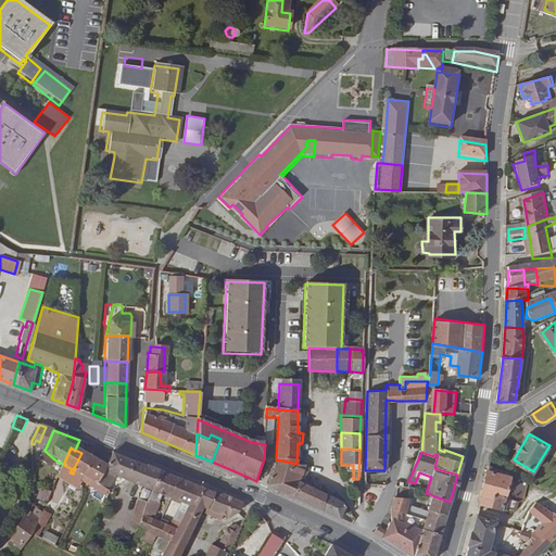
[(93,460),(84,454),(81,453),(74,468),(75,468),(73,474),(84,480),(86,475),(87,476),(93,460)]
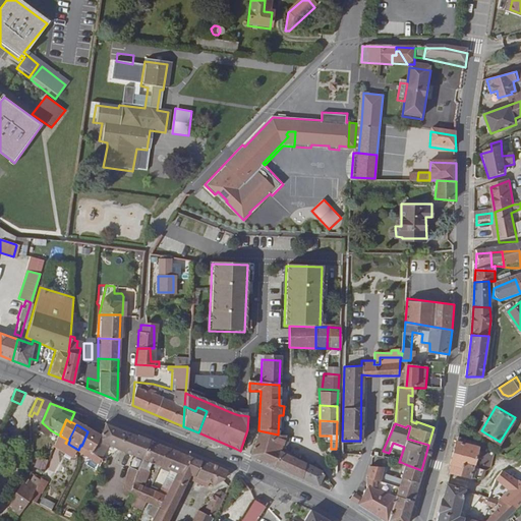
[(137,437),(106,424),(99,438),(100,439),(92,454),(102,459),(109,446),(142,460),(150,442),(150,440),(137,436),(137,437)]
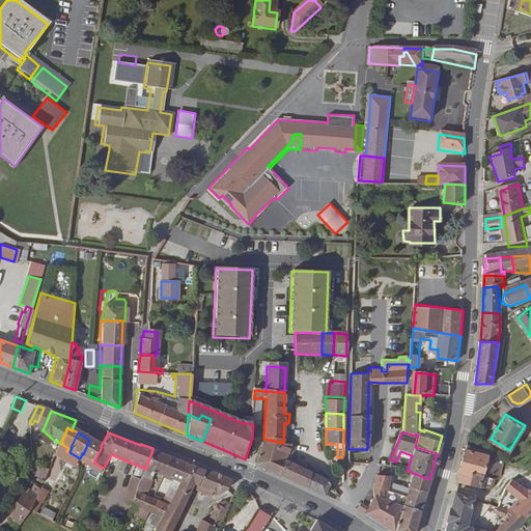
[(262,442),(283,447),(283,443),(263,439),(262,442)]
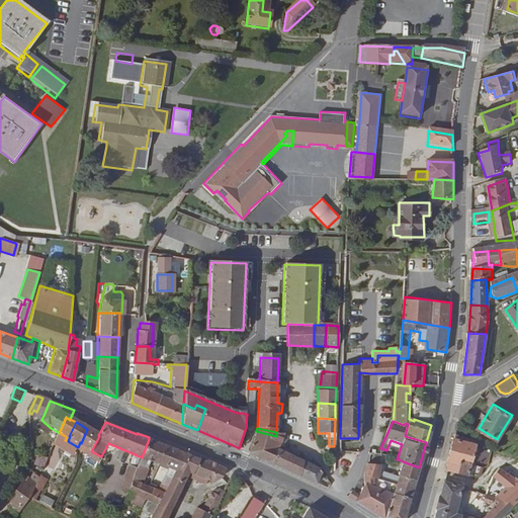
[(81,443),(80,442),(78,447),(79,448),(79,449),(84,453),(98,460),(101,456),(91,451),(99,436),(98,435),(87,429),(81,443)]
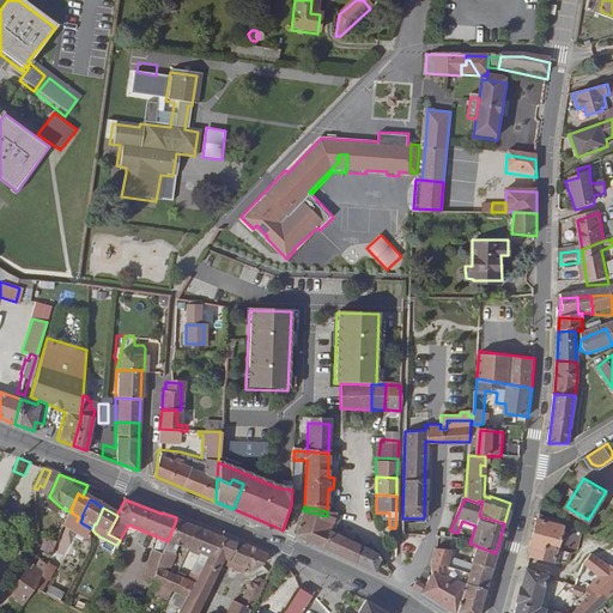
[(328,534),(334,517),(327,516),(303,510),(293,535),(323,547),(328,534)]
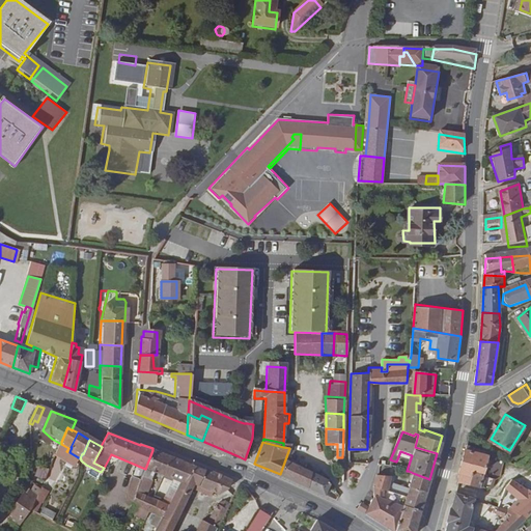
[(482,470),(486,455),(465,447),(457,470),(460,471),(457,479),(467,482),(471,467),(482,470)]
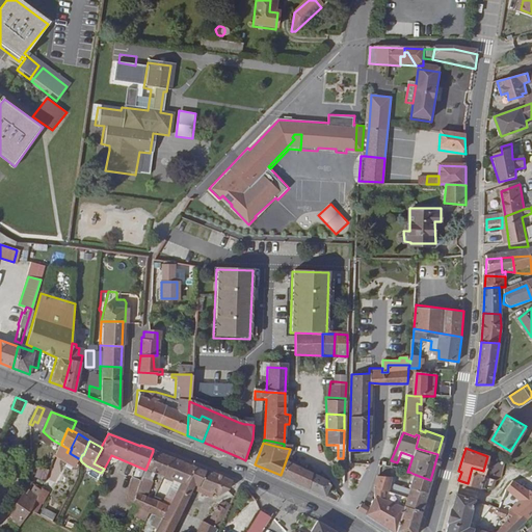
[(164,478),(173,458),(153,451),(145,470),(141,479),(134,503),(149,511),(155,502),(147,498),(154,482),(152,482),(155,477),(160,479),(161,476),(164,478)]
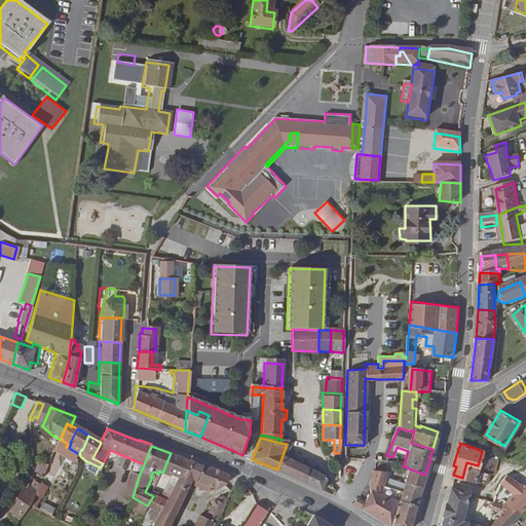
[(172,476),(162,495),(167,498),(180,475),(189,461),(171,453),(162,473),(164,473),(172,476)]
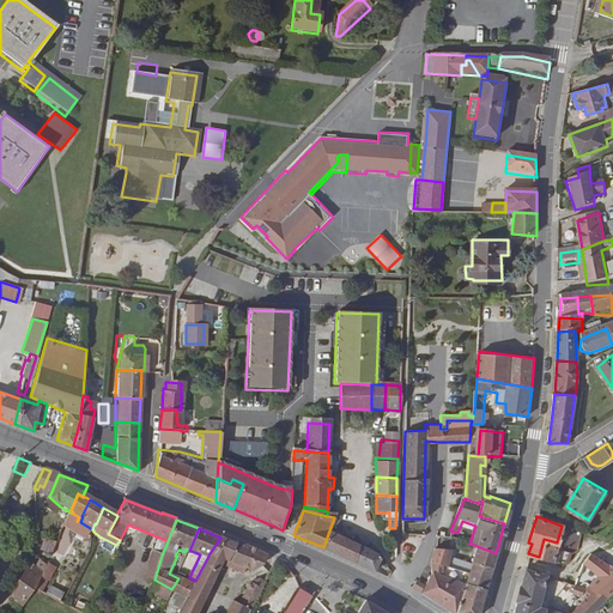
[(352,542),(352,545),(328,534),(323,547),(354,562),(360,548),(358,547),(358,545),(352,542)]
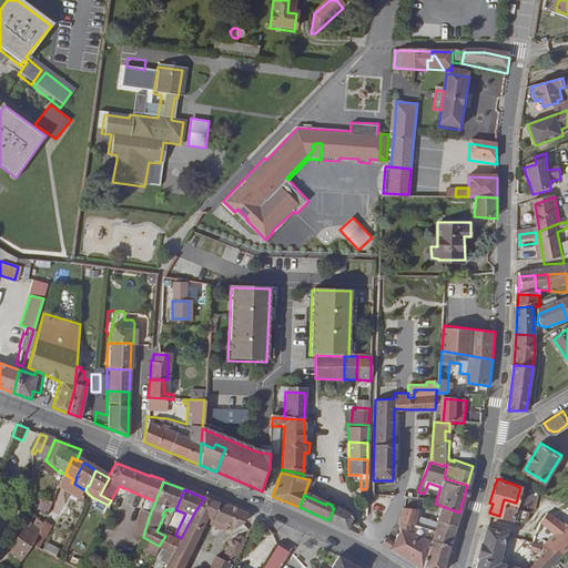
[(41,498),(38,510),(50,513),(53,500),(41,498)]
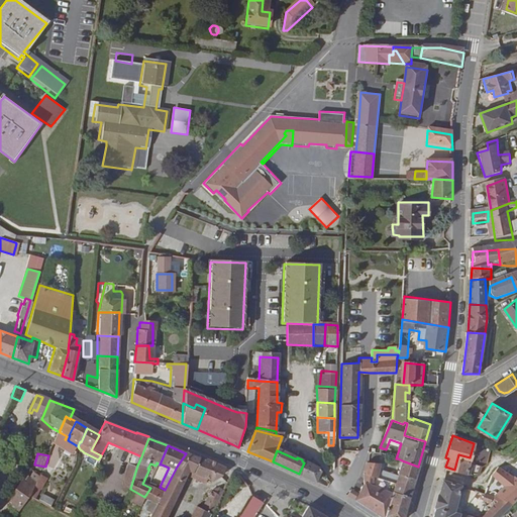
[(201,456),(200,458),(186,453),(177,467),(165,490),(163,494),(151,516),(150,516),(166,516),(190,472),(212,482),(221,476),(225,469),(201,456)]
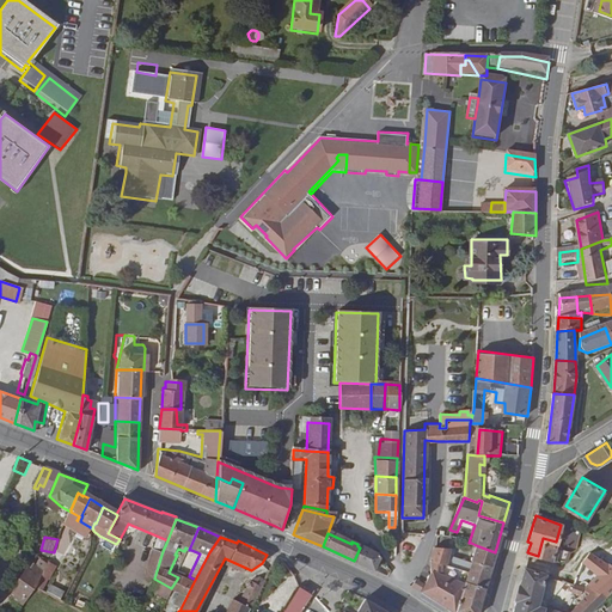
[(552,551),(554,548),(556,542),(543,538),(538,556),(550,558),(552,551)]
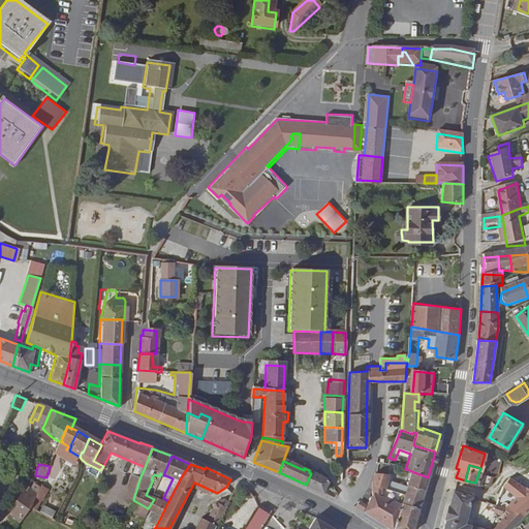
[(386,478),(389,474),(374,471),(372,478),(371,496),(365,510),(393,528),(401,503),(405,492),(398,490),(396,500),(383,497),(385,487),(386,478)]
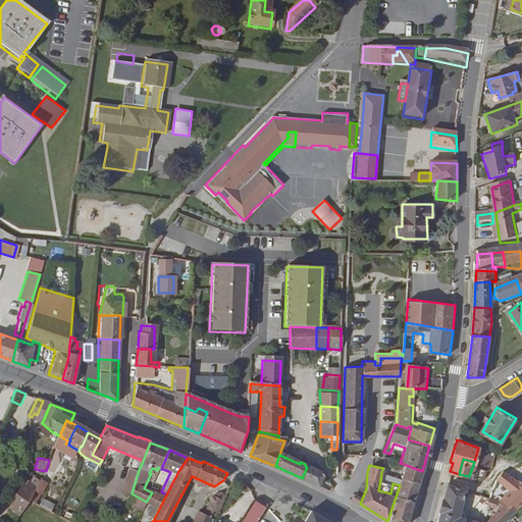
[(422,471),(406,465),(402,478),(418,482),(422,471)]
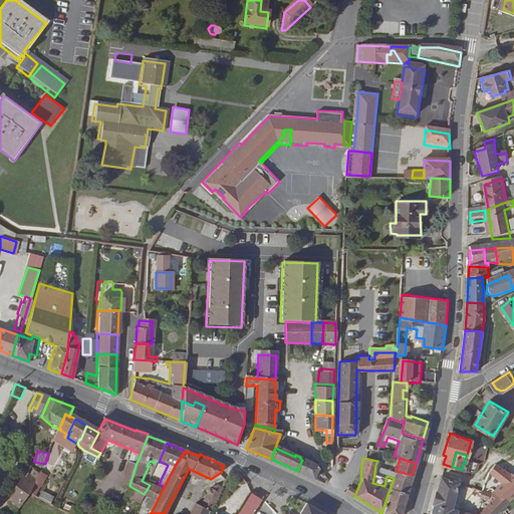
[(121,484),(130,486),(137,463),(127,460),(121,484)]
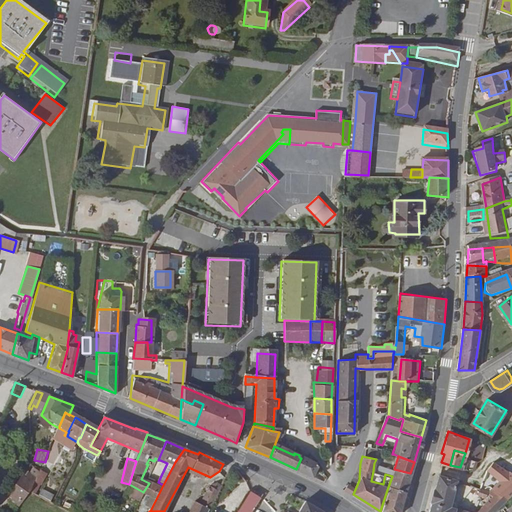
[(315,468),(312,463),(301,458),(296,469),(312,476),(315,468)]
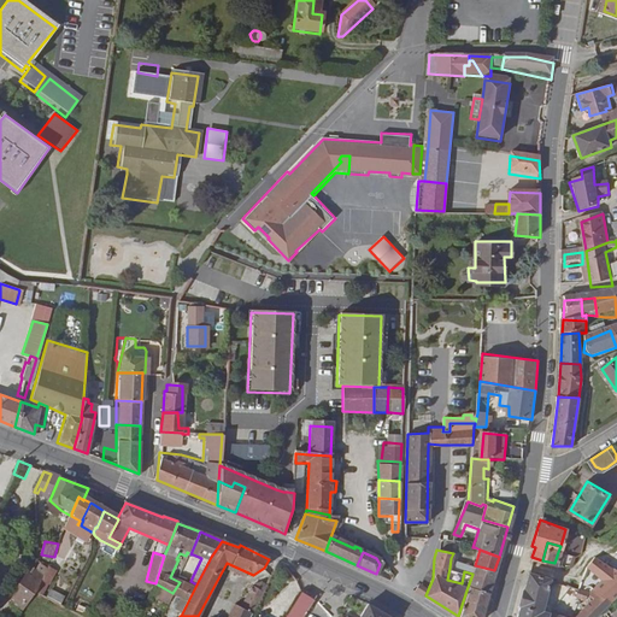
[(593,616),(616,594),(616,571),(595,556),(588,566),(601,580),(587,593),(592,599),(574,616),(573,616),(553,616),(539,612),(548,576),(529,570),(526,581),(524,581),(521,595),(522,597),(516,616),(593,616)]
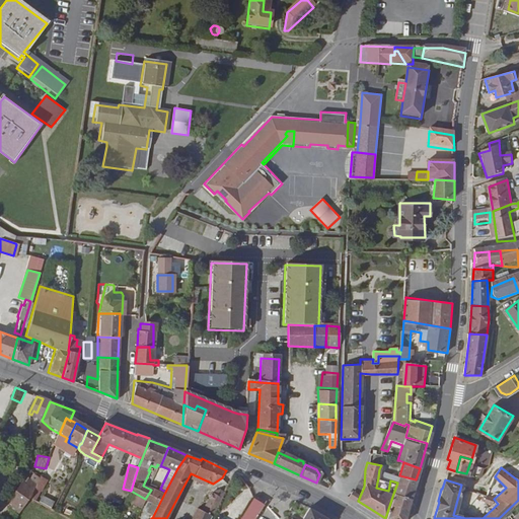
[(397,483),(399,475),(379,469),(378,477),(390,480),(397,483)]
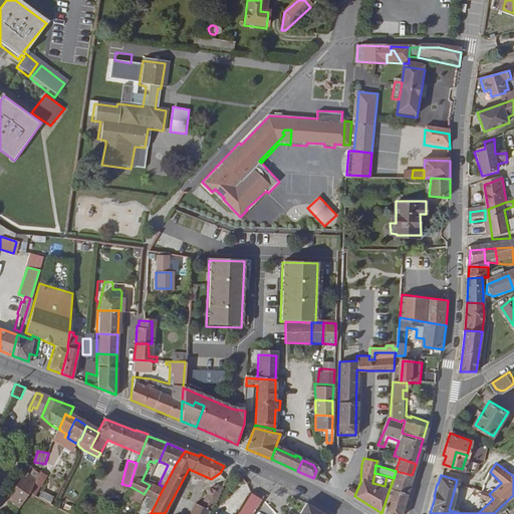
[(412,475),(396,471),(394,478),(390,489),(406,495),(409,485),(412,475)]
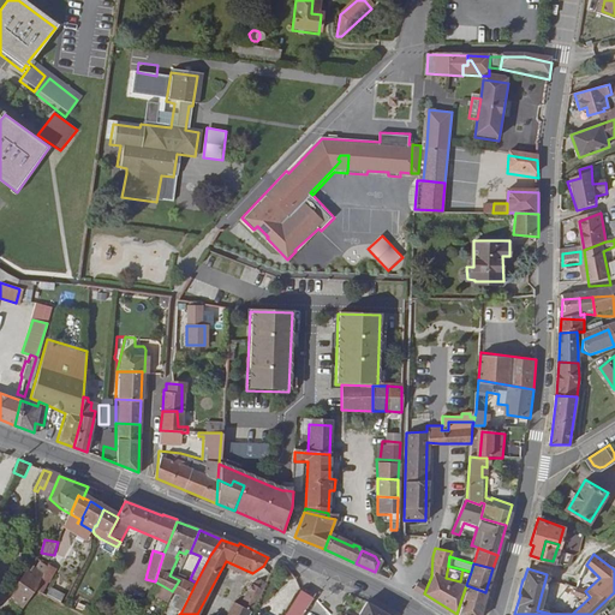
[(28,604),(35,593),(47,572),(42,568),(39,574),(31,571),(25,579),(24,578),(12,597),(13,598),(7,605),(19,614),(27,604),(28,604)]
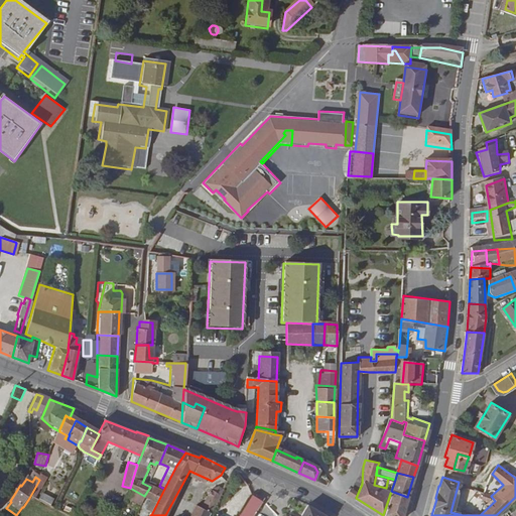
[(35,501),(46,482),(39,478),(39,480),(29,498),(34,500),(35,501)]
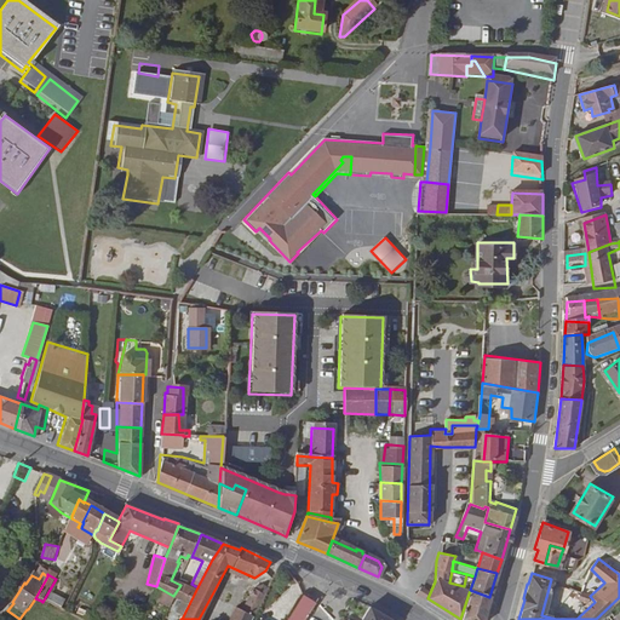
[(250,619),(269,586),(264,583),(252,585),(240,609),(225,602),(214,619),(250,619)]
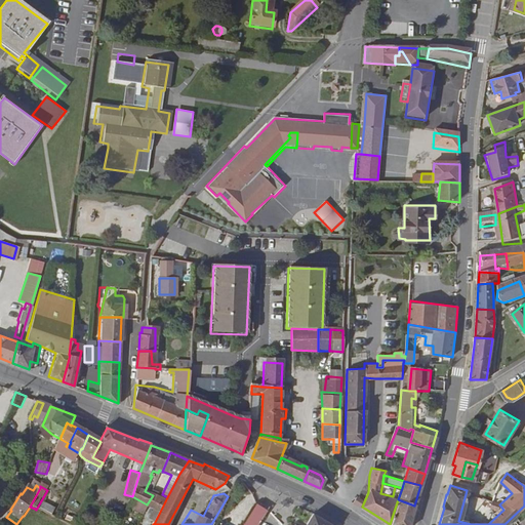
[(154,524),(165,501),(153,495),(147,505),(155,510),(150,521),(154,524)]
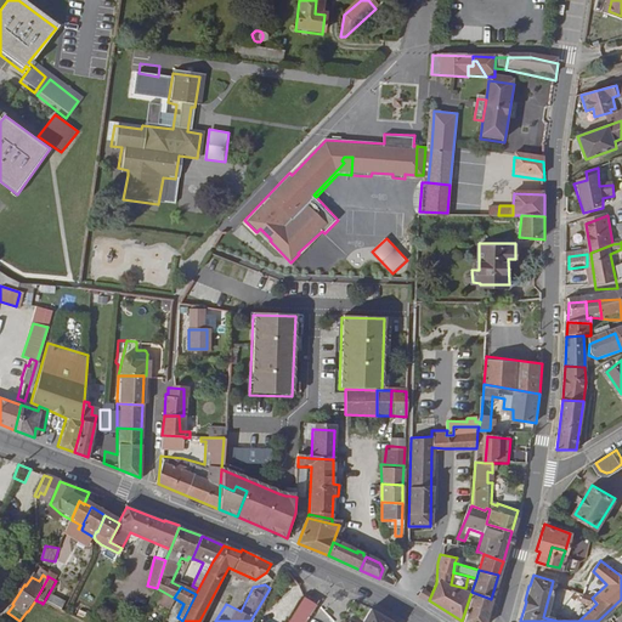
[(484,621),(491,599),(471,592),(462,621),(464,621),(484,621)]
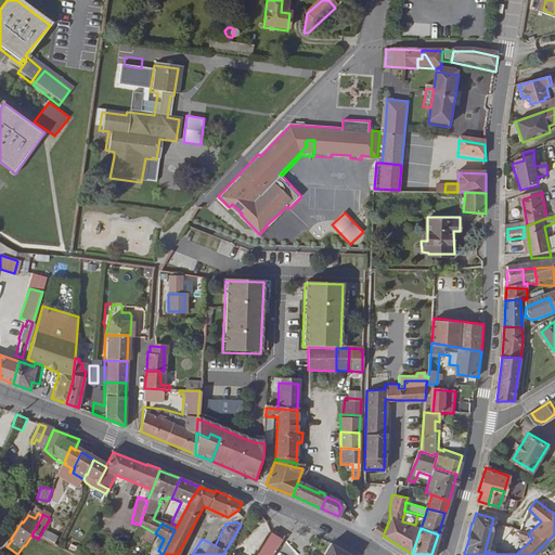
[(42,538),(56,543),(59,534),(46,530),(42,538)]
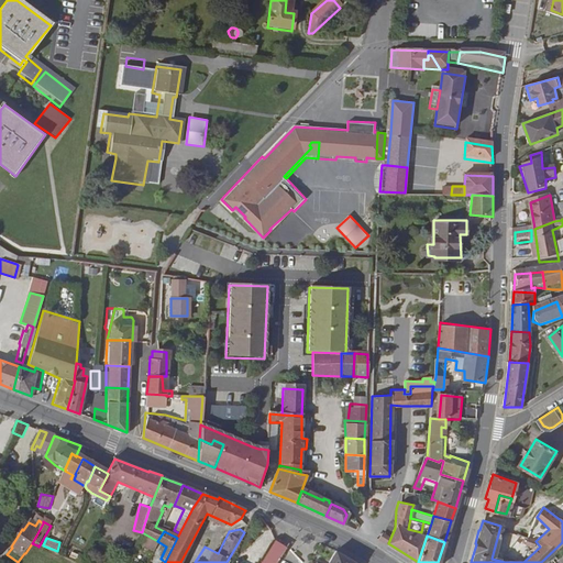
[(276,541),(262,562),(276,562),(286,548),(276,541)]
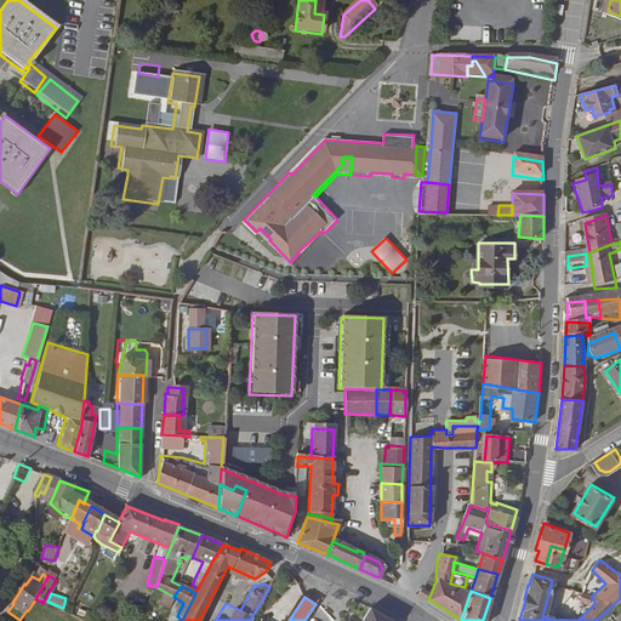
[(28,610),(33,614),(41,602),(35,599),(28,610)]
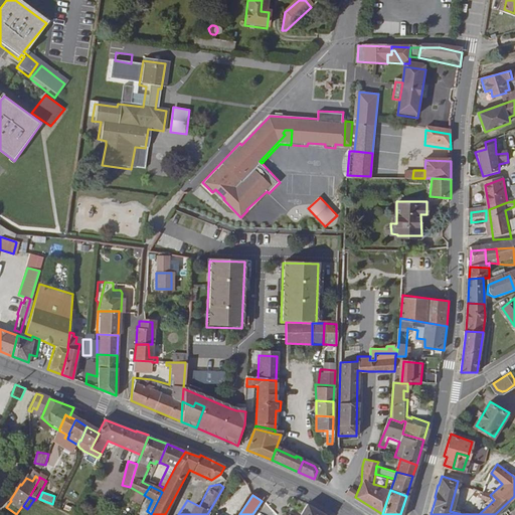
[(301,514),(327,514),(308,504),(301,514)]
